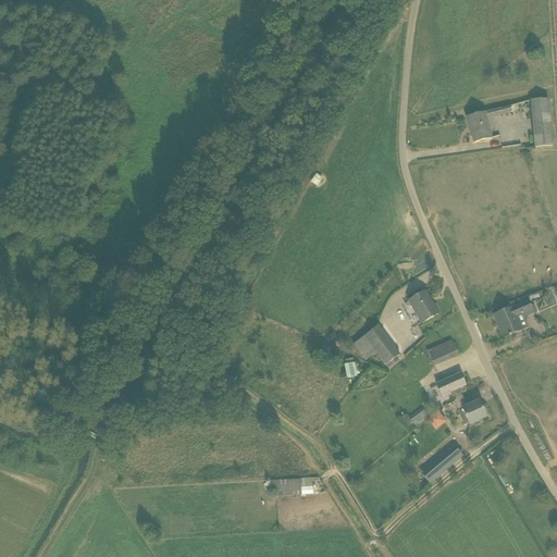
[(553,147),(551,126),(548,100),(531,101),(532,118),(535,149),(553,147)]
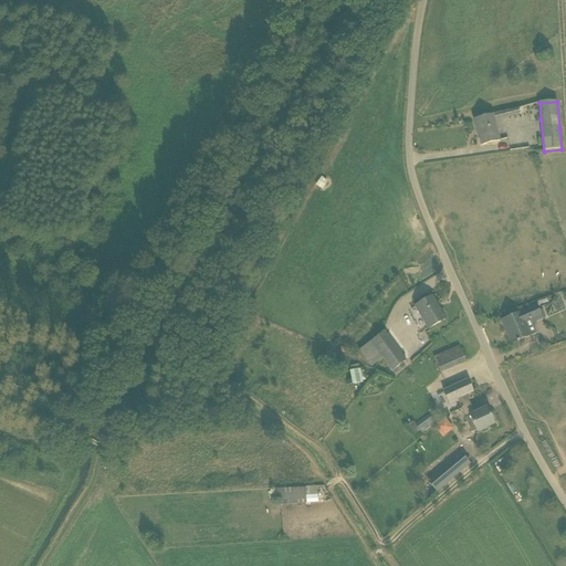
[(519,108),(491,116),(474,119),(481,146),(500,142),(494,122),(520,115),(519,108)]
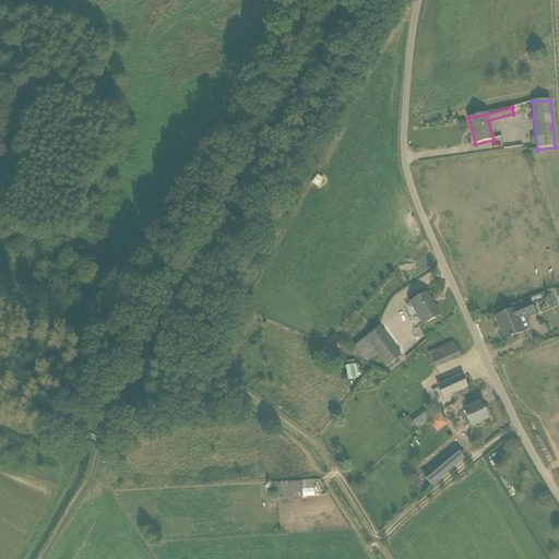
[(319,188),(324,179),(318,175),(312,183),(319,188)]
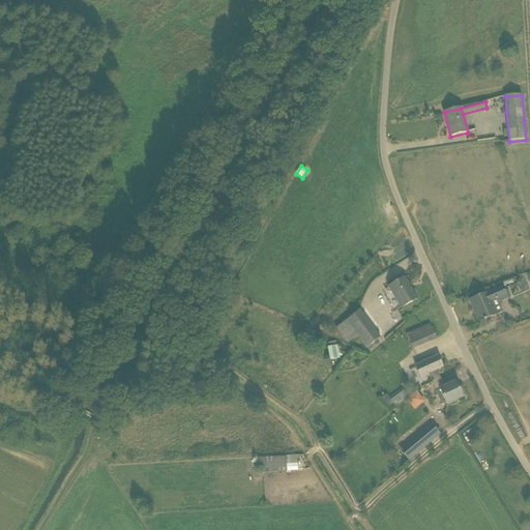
[(417,299),(404,278),(389,287),(402,308),(417,299)]
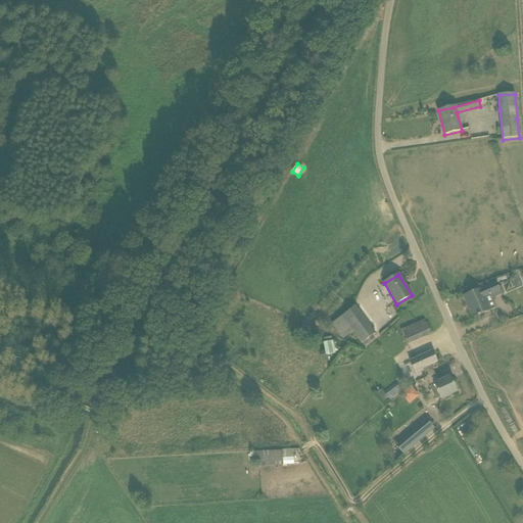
[(481,289),(464,297),(473,318),(490,311),(484,298),(490,296),(491,298),(501,294),(496,283),(481,290),(481,289)]
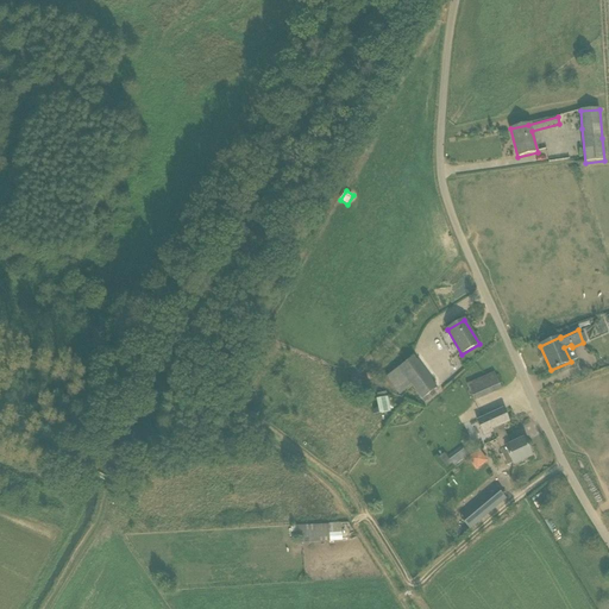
[(414,358),(399,368),(387,377),(399,394),(412,385),(422,399),(437,389),(414,358)]
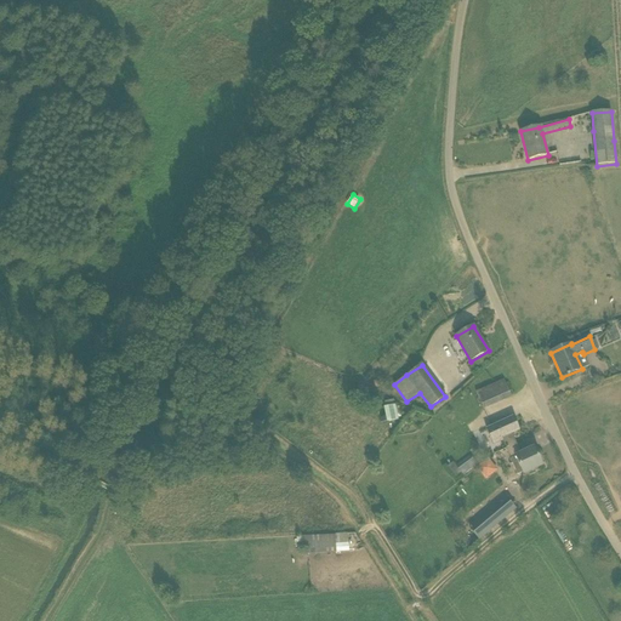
[(511,397),(503,380),(476,392),(483,409),(511,397)]
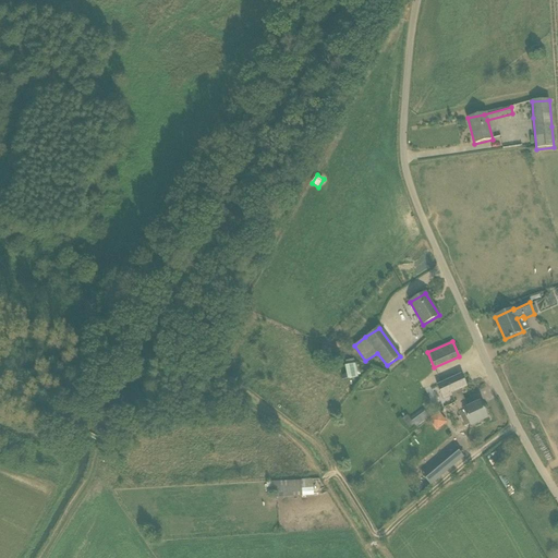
[(344,366),(347,375),(348,380),(358,378),(358,376),(360,375),(359,366),(355,367),(355,364),(354,364),(354,360),(346,361),(347,366),(344,366)]
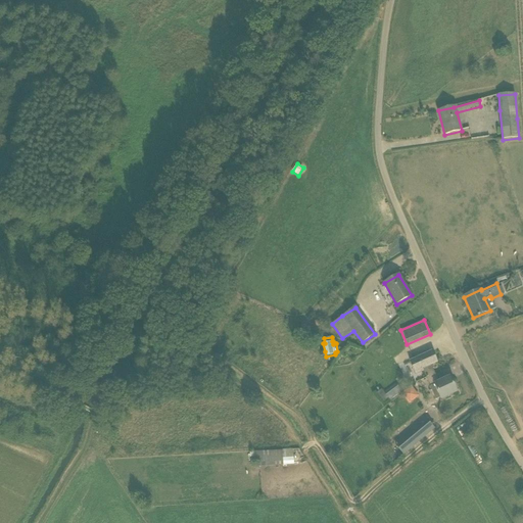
[(437,363),(432,351),(410,362),(416,375),(423,371),(426,378),(434,374),(430,365),(437,363)]
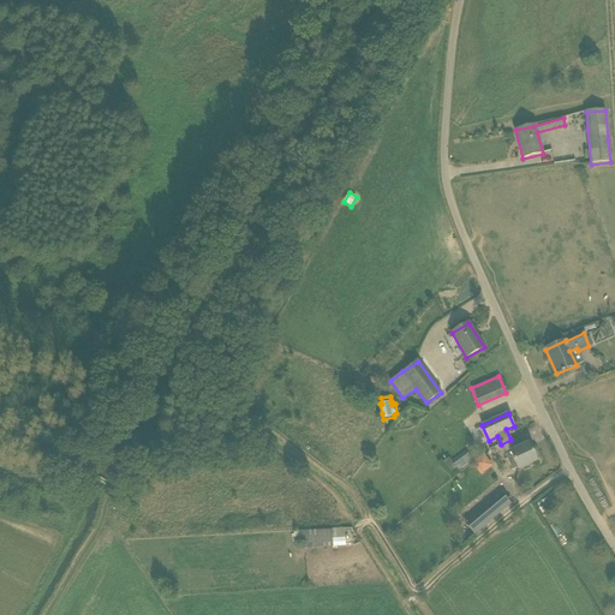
[(518,470),(537,461),(529,445),(515,451),(511,440),(501,445),(508,459),(512,457),(518,470)]
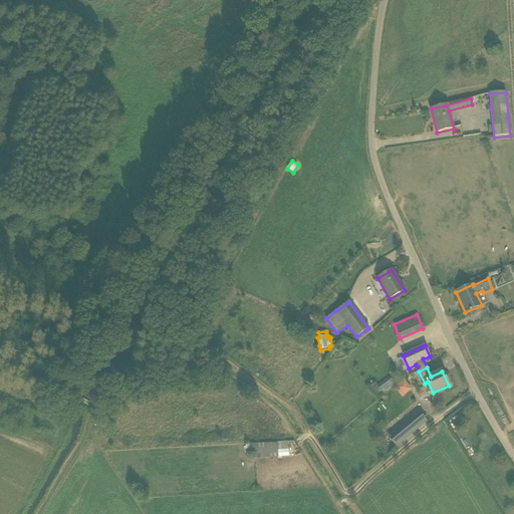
[(403,397),(411,389),(405,380),(396,389),(403,397)]
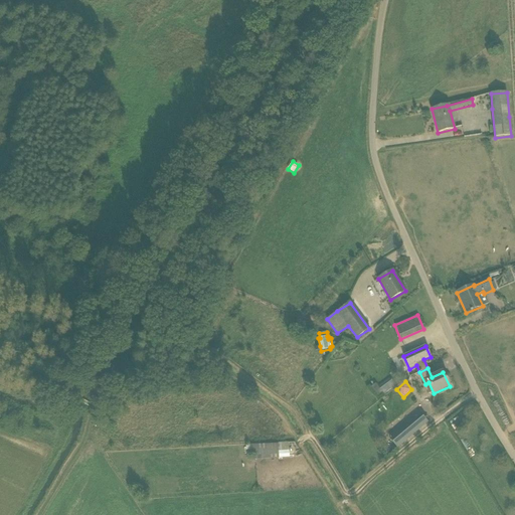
[(420,414),(398,434),(405,441),(427,422),(420,414)]
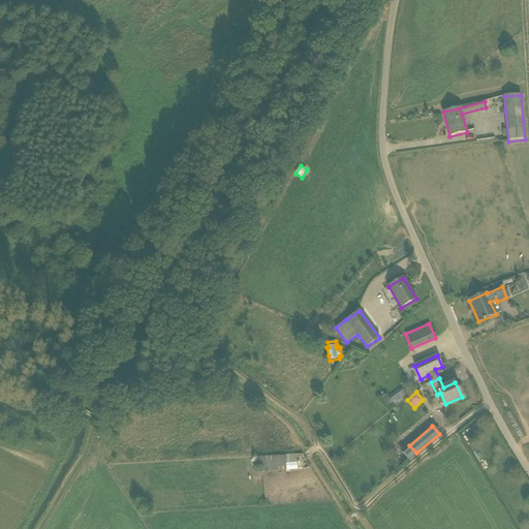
[(285,458),(285,456),(279,456),(279,461),(285,460),(285,466),(296,466),(296,458),(285,458)]
